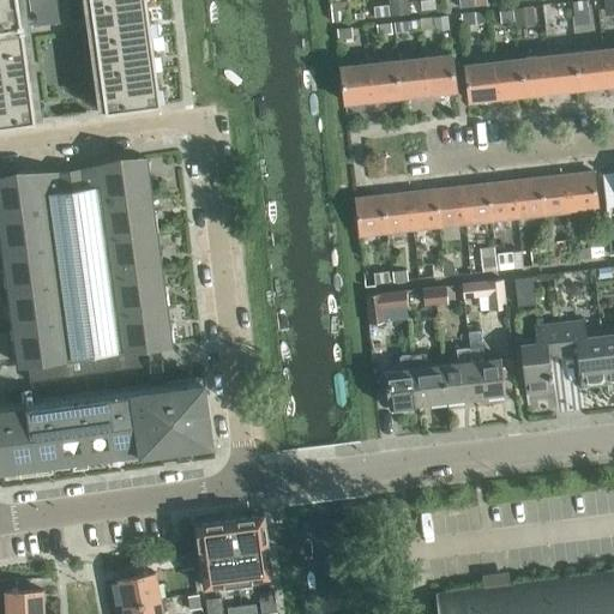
[(0,0),(0,125),(160,104),(145,0),(0,0)]
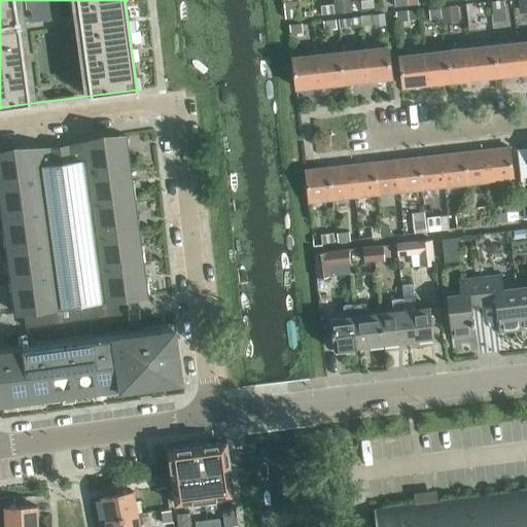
[(335,0),(336,13),(350,11),(349,0),(335,0)]
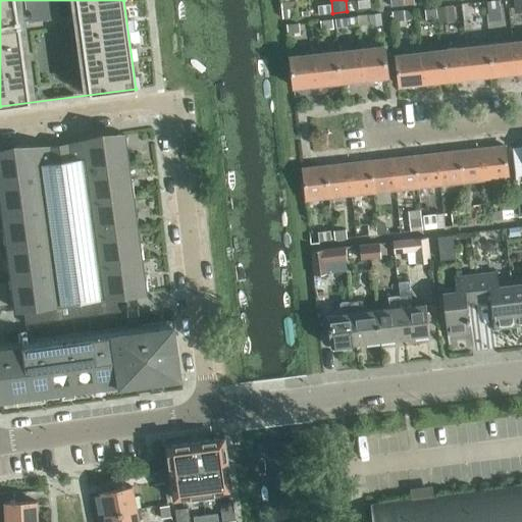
[(369,0),(363,0),(358,1),(359,9),(371,7),(369,0)]
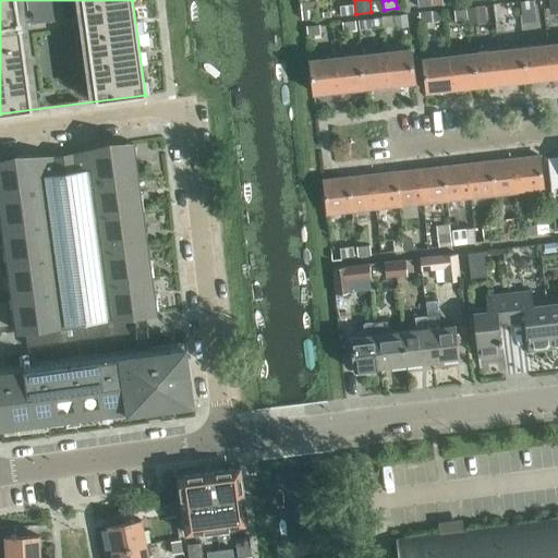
[(557,0),(548,0),(549,9),(557,8),(557,0)]
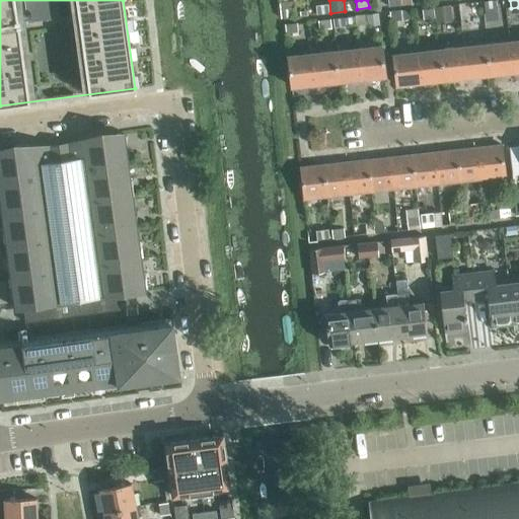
[(499,18),(497,1),(494,1),(486,2),(488,19),(499,18)]
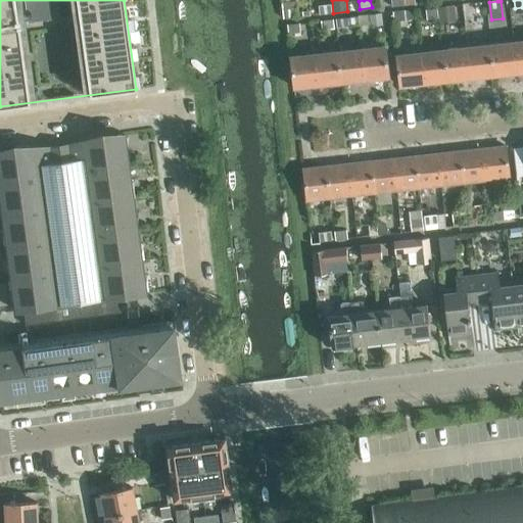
[(295,2),(283,4),(285,17),(285,18),(297,17),(295,2)]
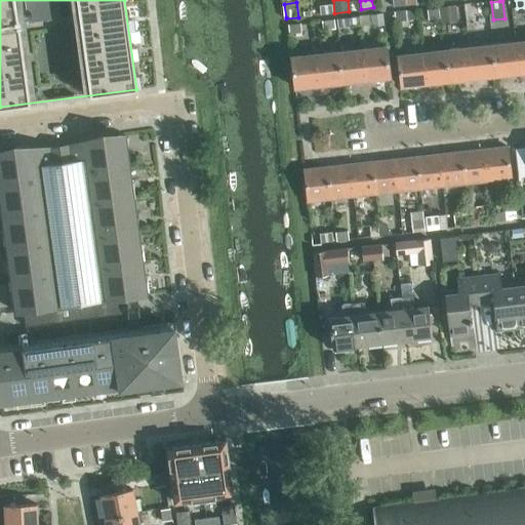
[(329,14),(333,13),(332,5),(320,7),(321,14),(329,14)]
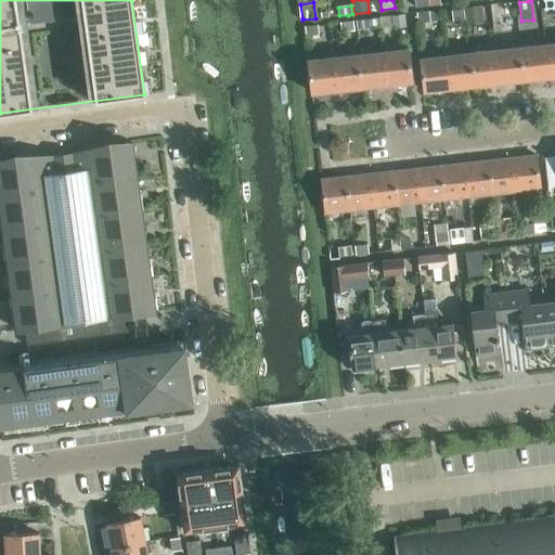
[(466,8),(465,9),(466,24),(482,22),(480,7),(466,8)]
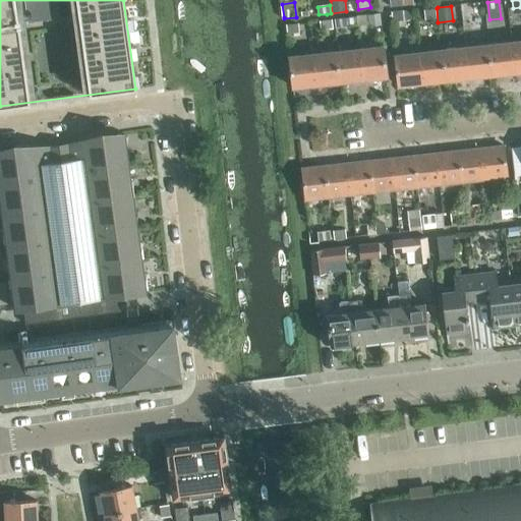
[(433,8),(423,9),(424,18),(435,17),(433,8)]
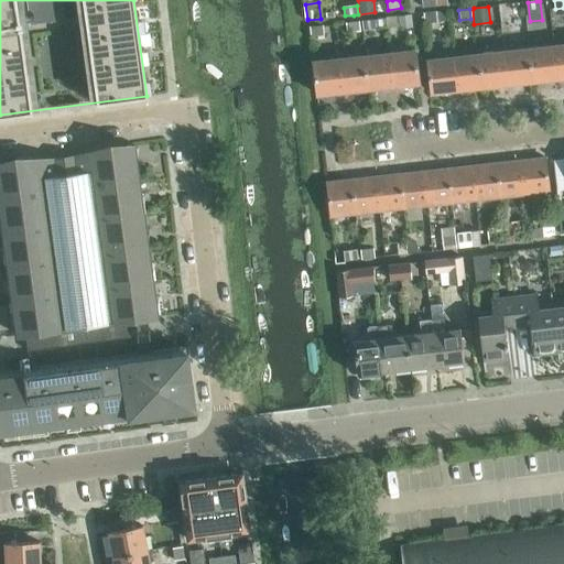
[(437,21),(436,12),(424,13),(425,22),(437,21)]
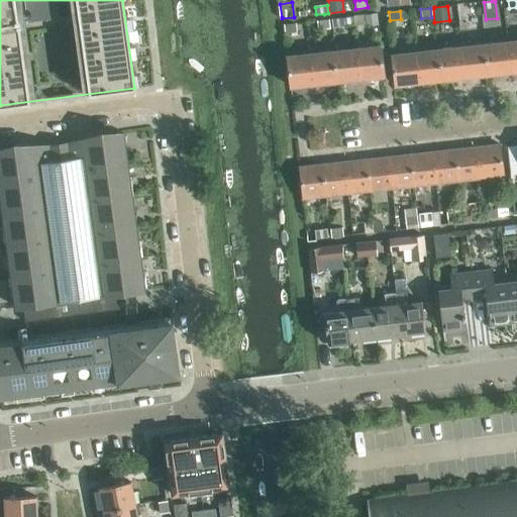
[(367,25),(378,24),(377,14),(366,15),(367,25)]
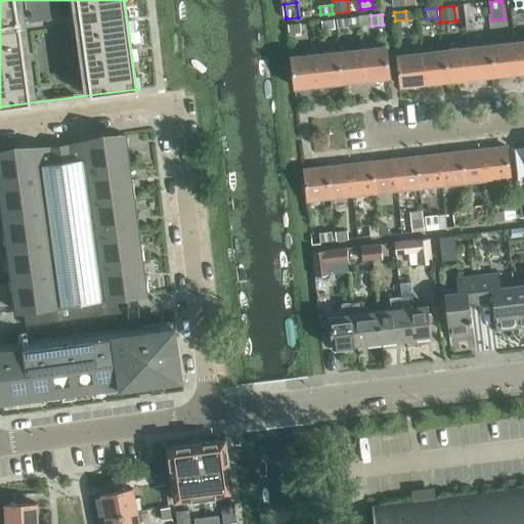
[(348,17),(349,26),(359,25),(358,16),(348,17)]
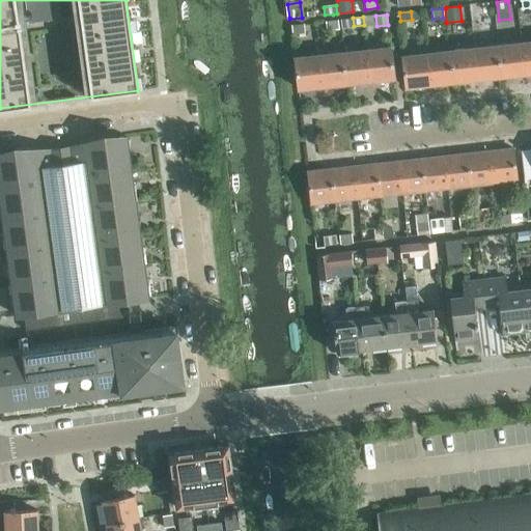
[(353,18),(341,19),(341,27),(354,26),(353,18)]
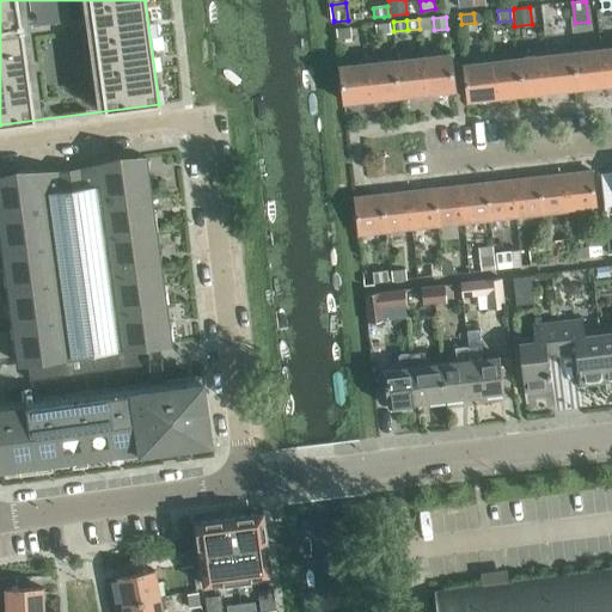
[(391,32),(390,23),(375,24),(377,34),(391,32)]
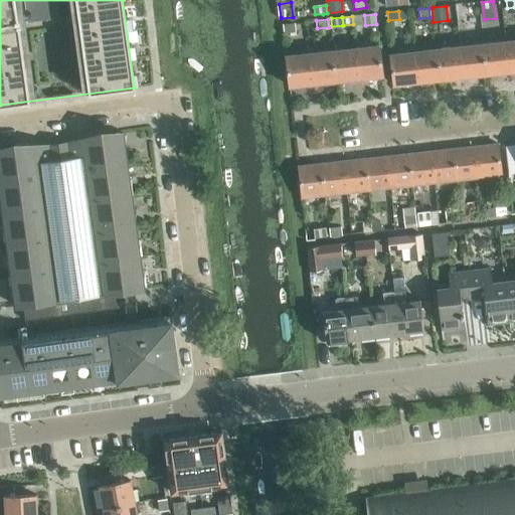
[(296,30),(295,22),(283,24),(284,32),(296,30)]
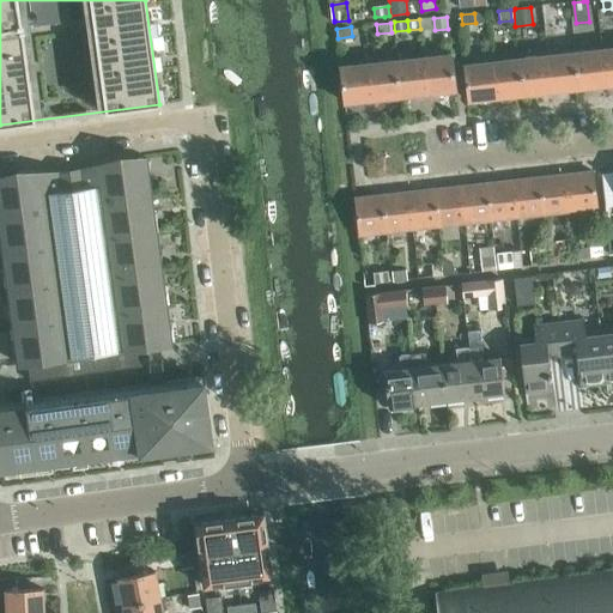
[(612,47),(601,49),(606,85),(612,84),(612,47)]
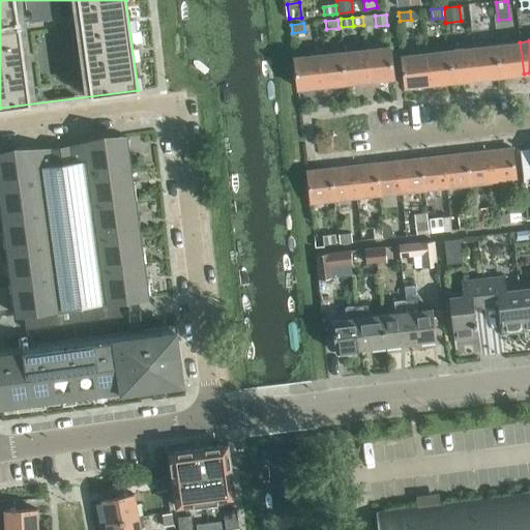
[(496,45),(500,77),(524,74),(520,42),(496,45)]
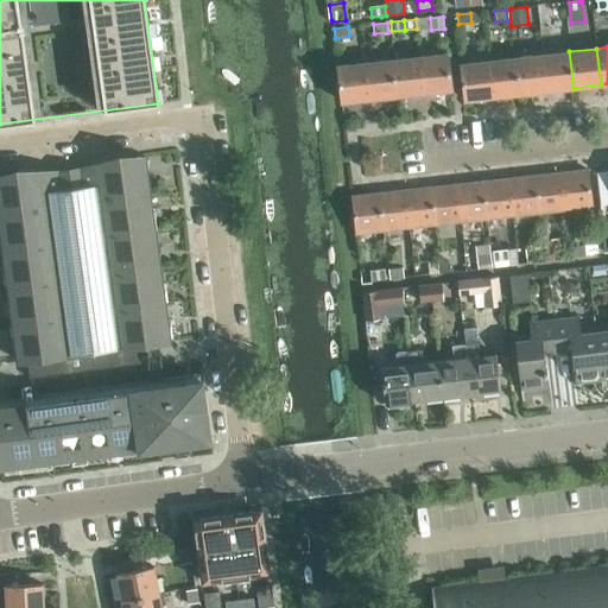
[(546,90),(574,88),(569,51),(542,55),(546,90)]
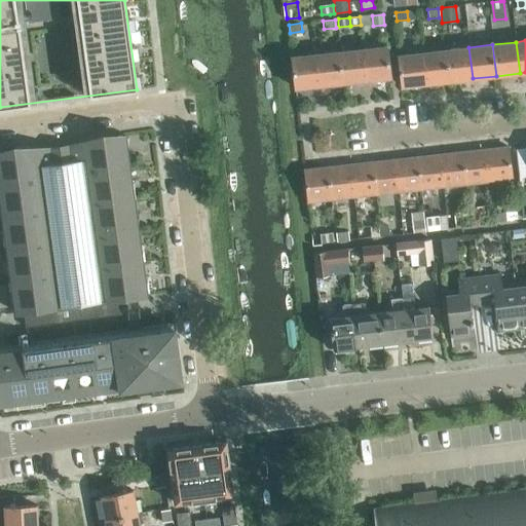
[(387,46),(363,49),(367,80),(390,77),(387,46)]
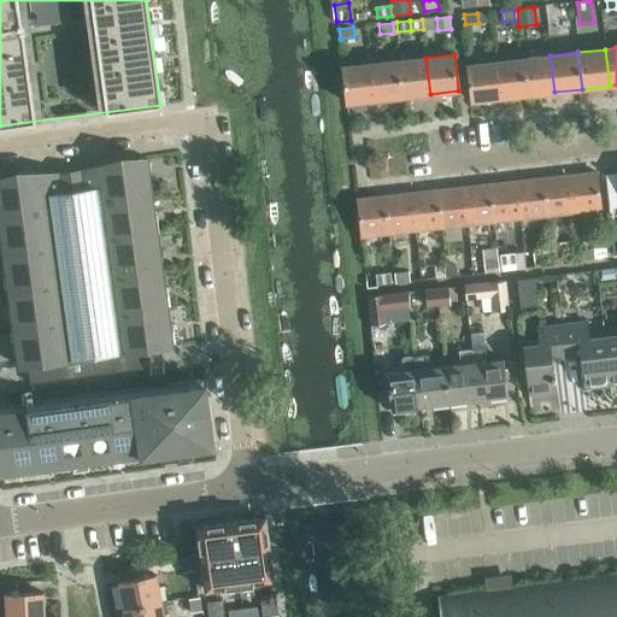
[(554,92),(550,56),(523,59),(527,95),(554,92)]
